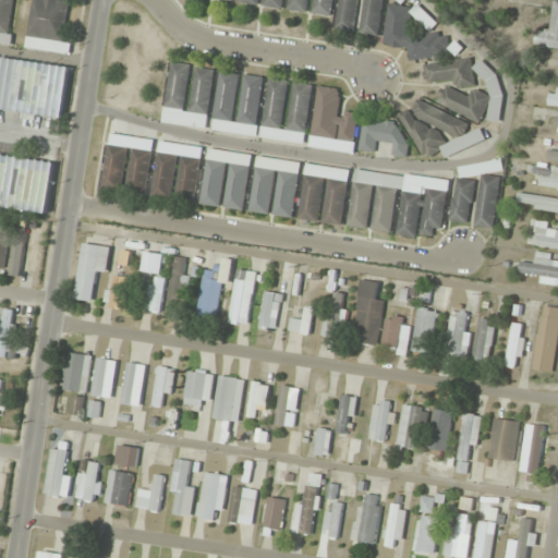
[(0,0),(0,44),(11,46),(15,0),(0,0)]
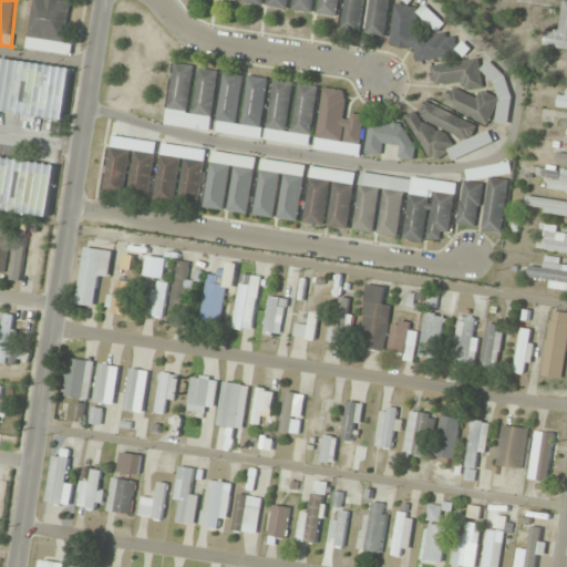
[(33,0),(27,49),(71,55),(73,43),(64,42),(71,0),(33,0)]
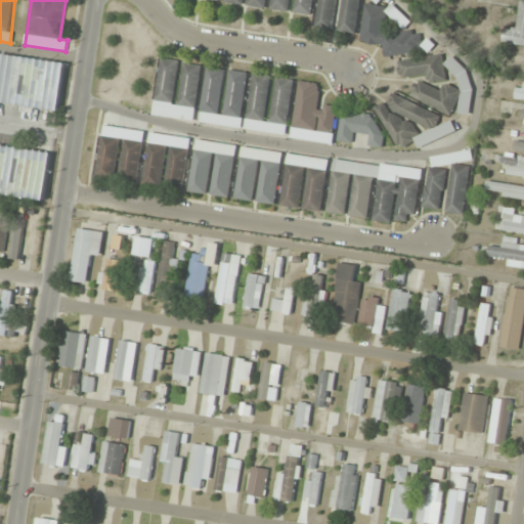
[(267,0),(224,0),(224,3),(245,6),(266,9),(267,0)]
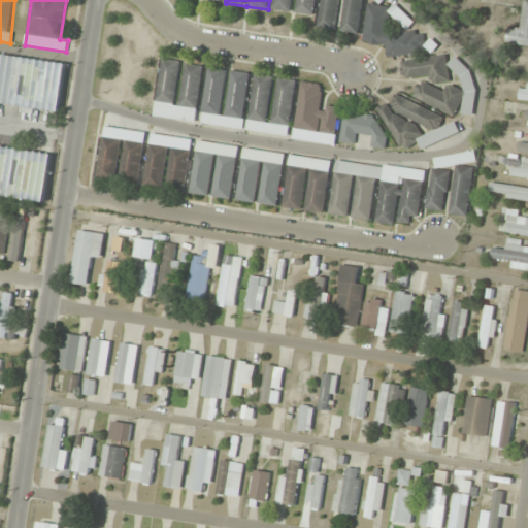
[(297,0),(295,13),(315,17),(317,0),(273,0),(272,11),(292,13),(293,0),(297,0)]
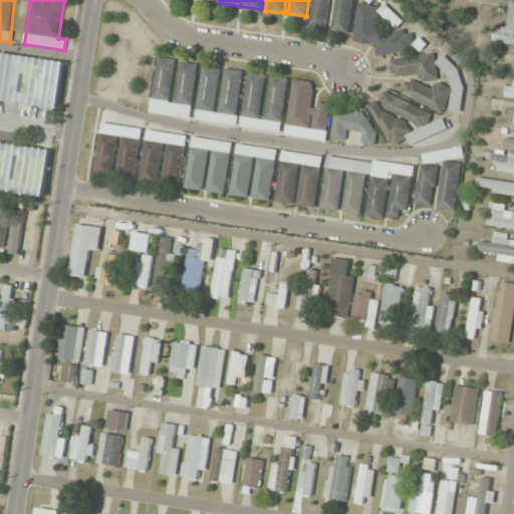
[(312,0),(308,27),(325,30),(330,0),(312,0)]
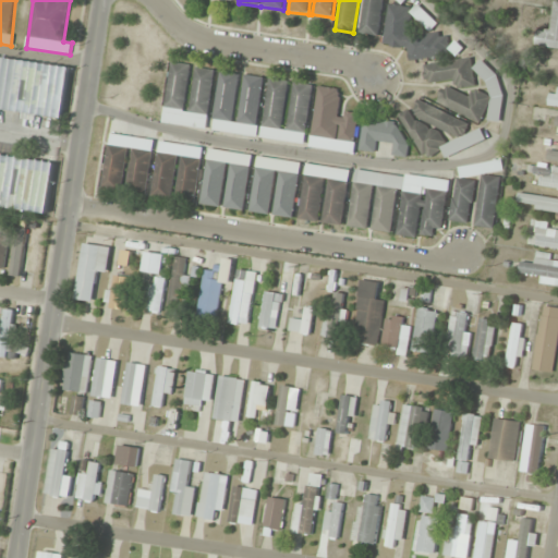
[(380,36),(383,0),(363,0),(361,35),(380,36)]
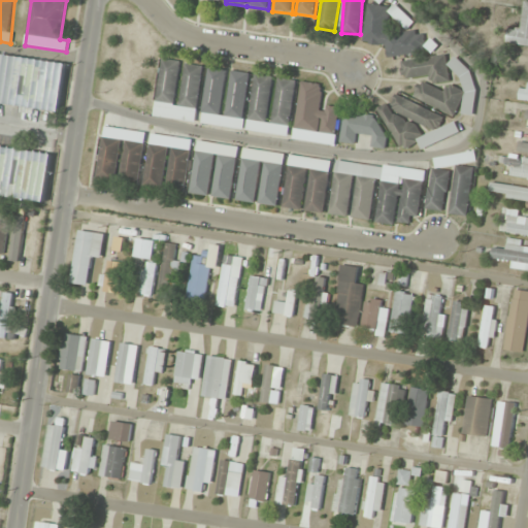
[(527,0),(524,0),(520,33),(508,31),(506,43),(527,46),(527,0)]
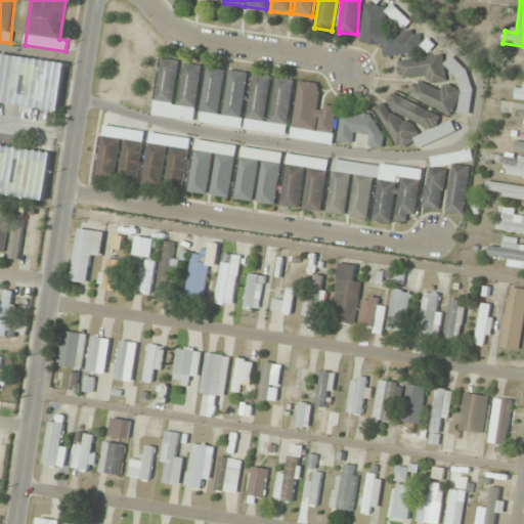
[(365,6),(360,40),(360,42),(384,45),(385,57),(434,50),(433,39),(422,41),(422,34),(408,32),(411,14),(369,5),(365,6)]
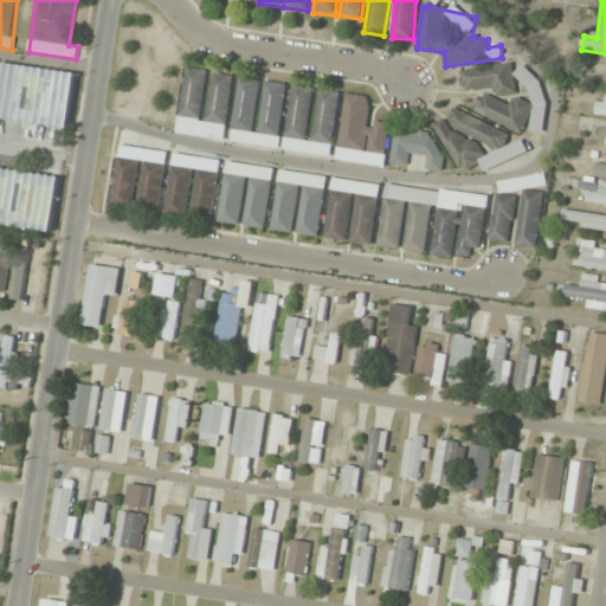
[(0,116),(70,124),(77,69),(0,59),(0,116)]
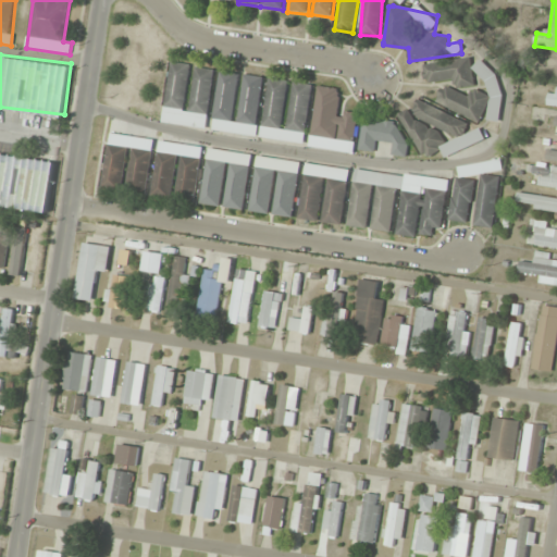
[(398,116),(423,157),(442,151),(447,161),(484,138),(482,131),(465,135),(470,120),(481,123),(487,122),(502,123),(503,97),(499,85),(484,59),(472,66),(469,56),(423,67),(426,82),(450,83),(473,91),(475,67),(489,89),(490,94),(474,93),(470,95),(443,86),(437,101),(418,100),(413,112),(406,111),(398,116)]
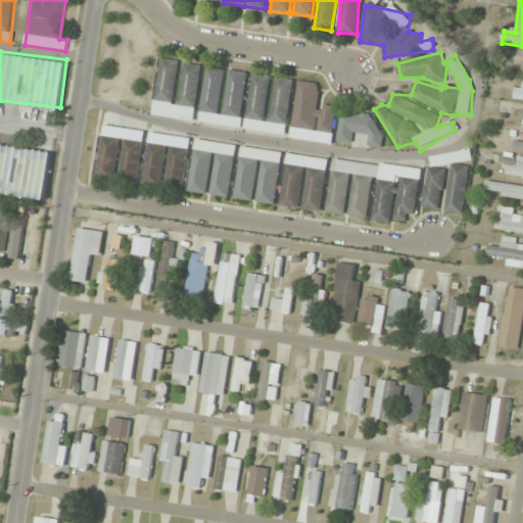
[(195,122),(202,65),(181,62),(181,61),(159,58),(152,115),(195,122)]
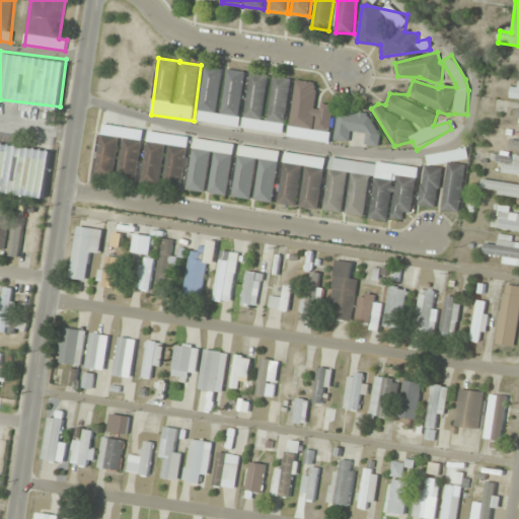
[(225,70),(225,69),(204,66),(198,123),(239,127),(245,72),(225,70)]
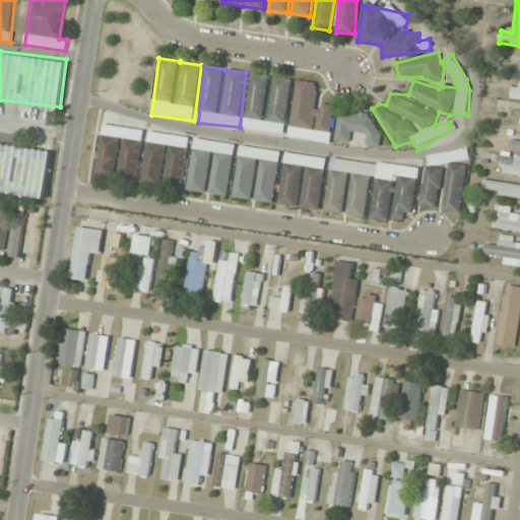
[(285,135),(293,79),(271,76),(251,73),(244,129),(285,135)]
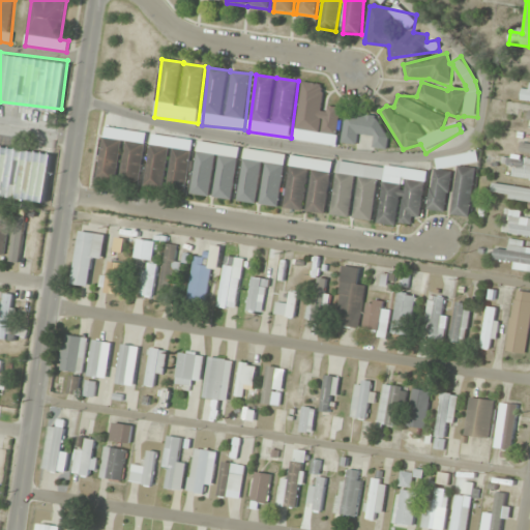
[(295,141),(336,146),(342,109),(322,107),(324,85),(302,82),(295,141)]
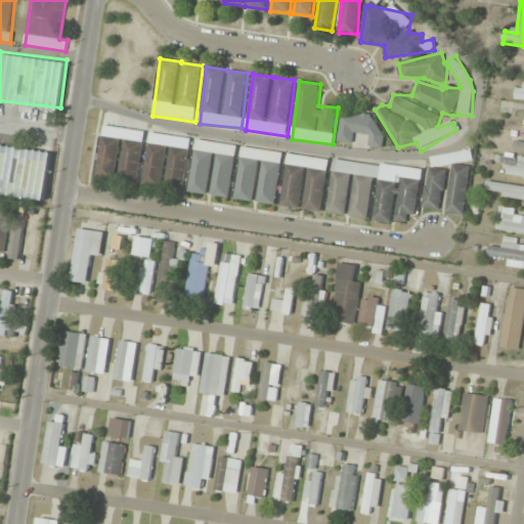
[(523,82),(518,81),(515,99),(523,100),(523,82)]
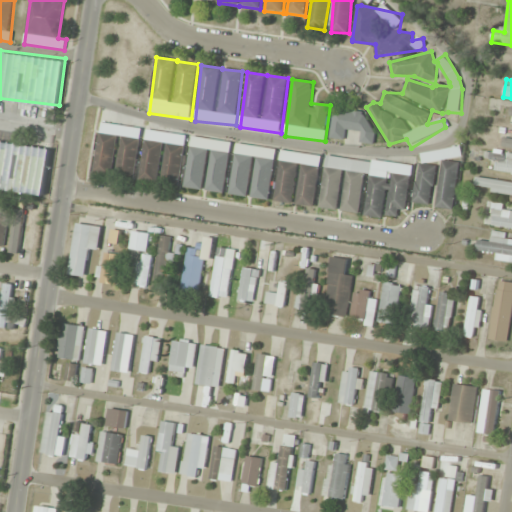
[(332,139),(345,139),(346,131),(360,132),(360,144),(370,144),(372,113),(333,110),(332,139)]
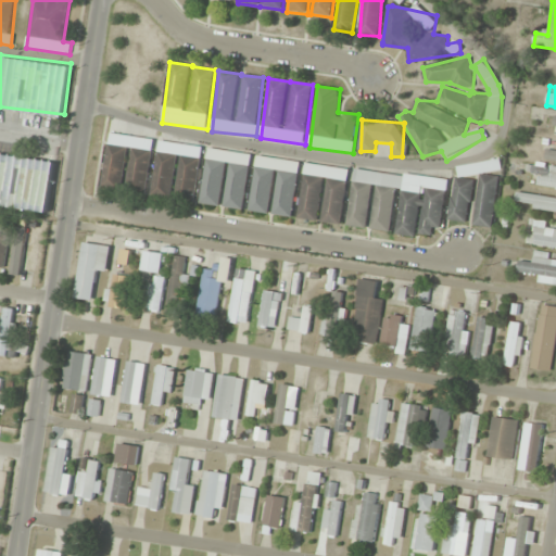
[(154,139),(108,134),(101,189),(124,191),(124,192),(148,194),(154,139)]
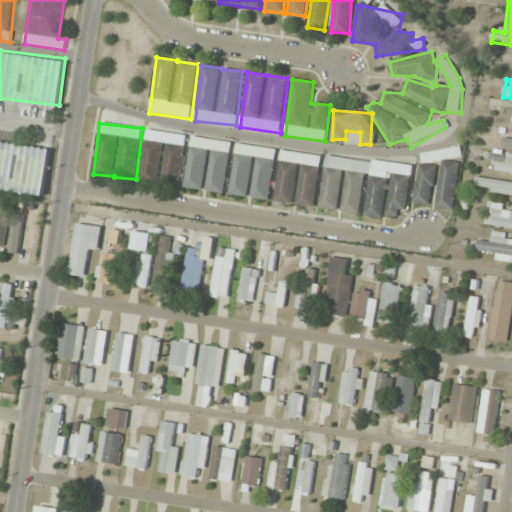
[(186,135),(147,131),(141,180),(158,182),(163,142),(168,143),(163,184),(180,186),(186,135)]
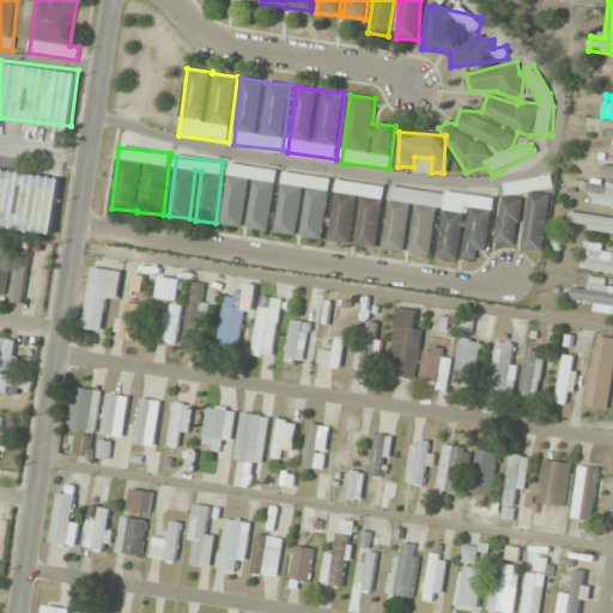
[(612,177),(612,161),(604,159),(601,175),(612,177)]
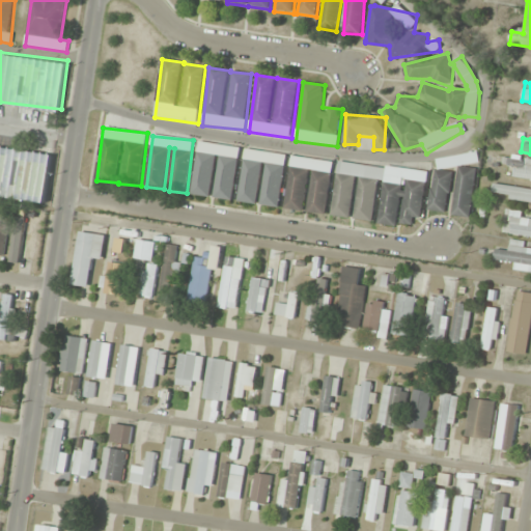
[(191,195),(213,197),(213,198),(232,201),(240,147),(198,142),(191,195)]
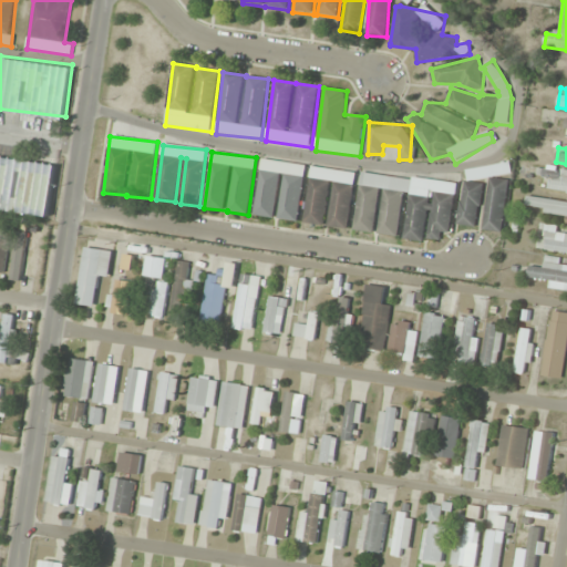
[(58,163),(0,155),(0,208),(51,215),(58,163)]
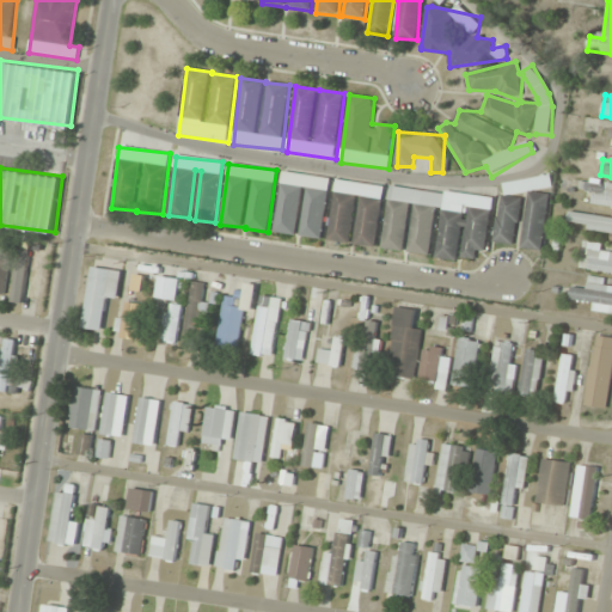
[(274,233),(298,236),(323,239),(330,179),(282,172),(274,233)]
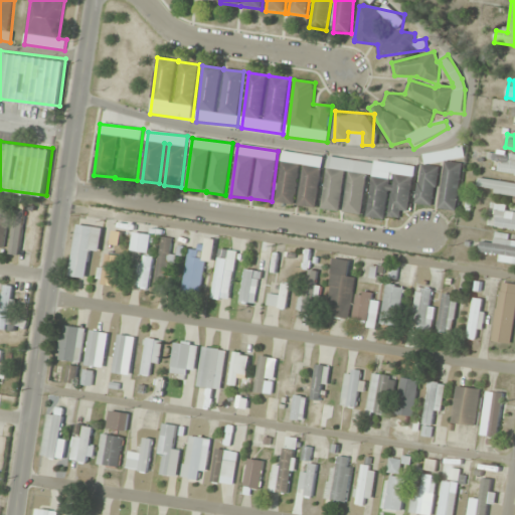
[(422,154),(414,204),(433,207),(440,167),(465,159),(464,148),(422,154)]
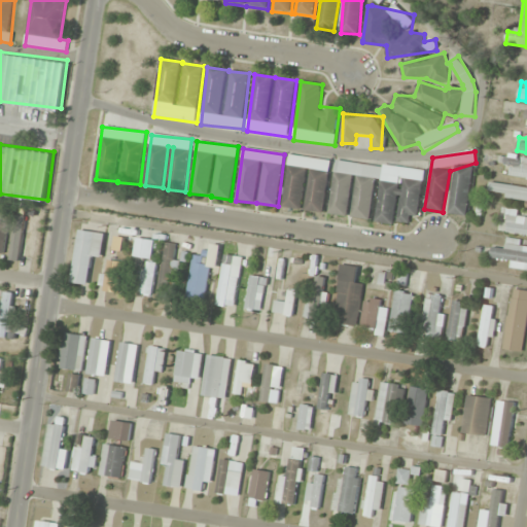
[(331,162),(289,155),(282,207),(304,210),(324,213),(331,162)]
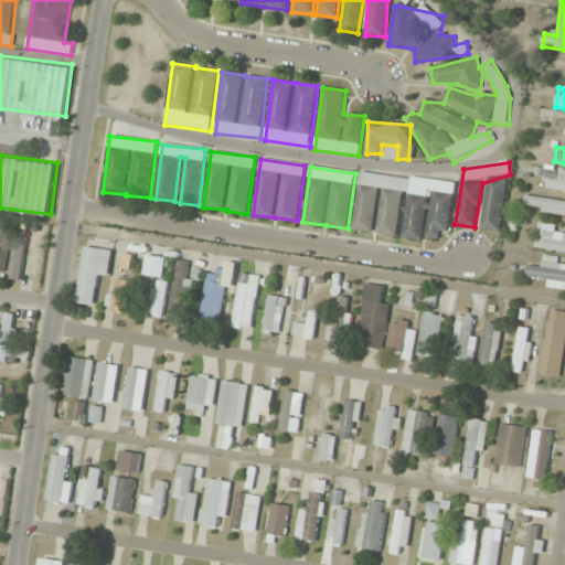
[(564,169),(544,167),(541,189),(564,192),(564,169)]
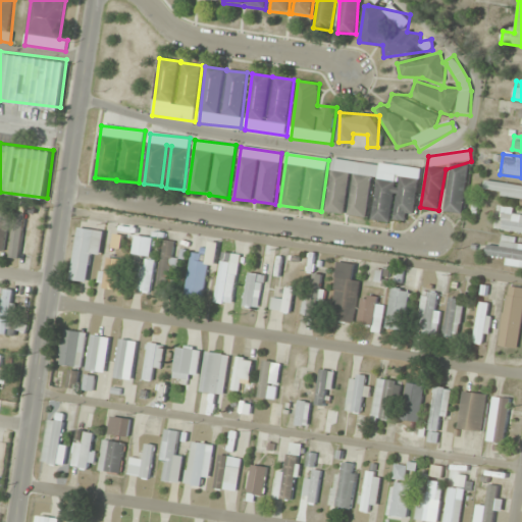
[(420,169),(332,159),(326,212),(347,215),(367,218),(372,177),(376,178),(371,220),(392,222),(392,217),(414,220),(420,169)]
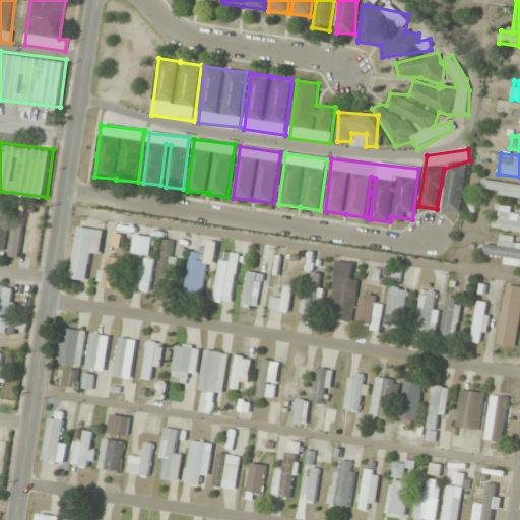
[(462,213),(466,166),(449,164),(444,211),(462,213)]
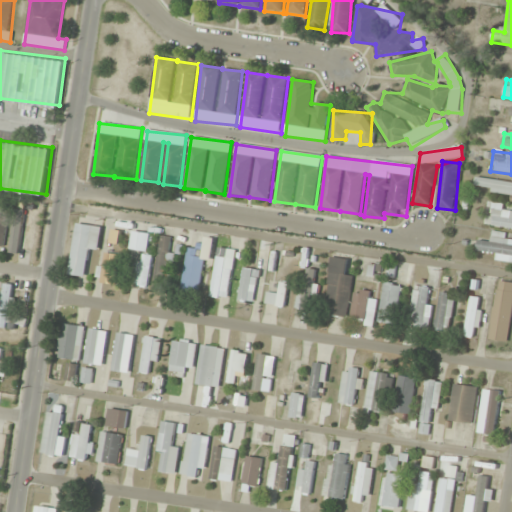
[(511,194),(511,181),(476,177),(475,189),(511,194)]
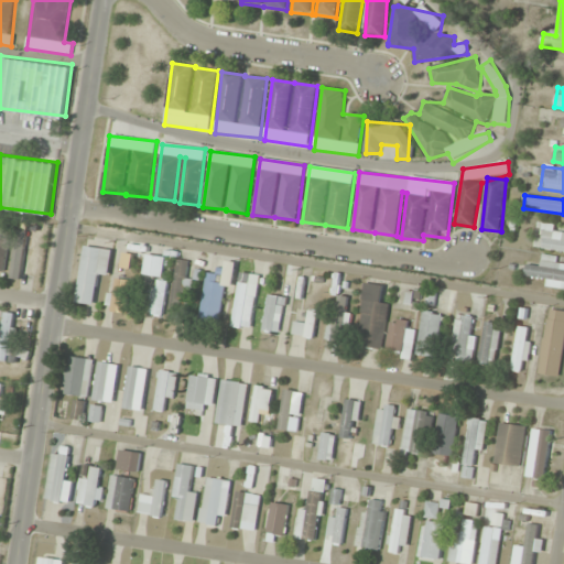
[(41,229),(19,226),(11,273),(33,277),(41,229)]
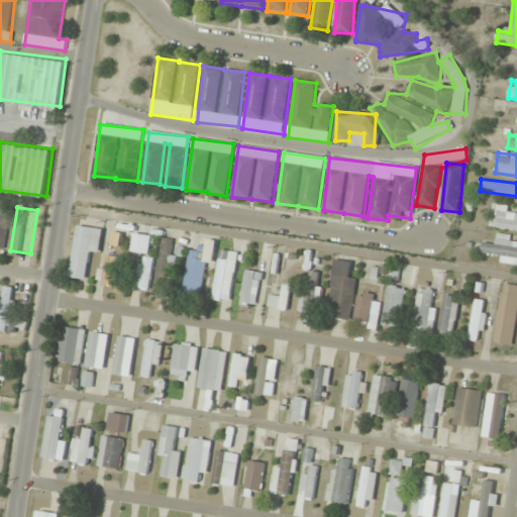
[(516,209),(497,208),(495,229),(516,230),(516,209)]
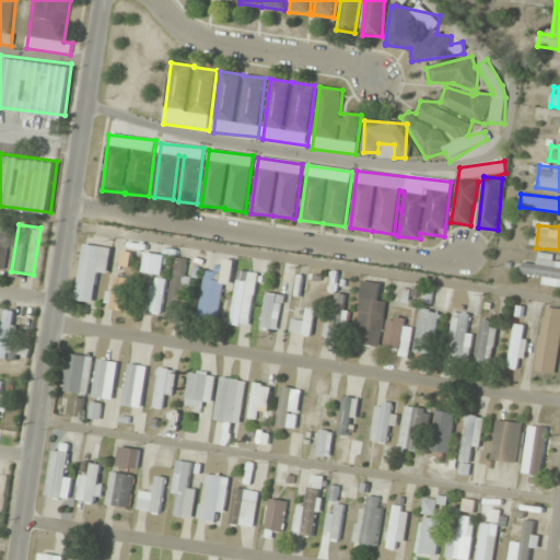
[(77,301),(94,304),(98,273),(108,275),(113,248),(84,244),(77,301)]
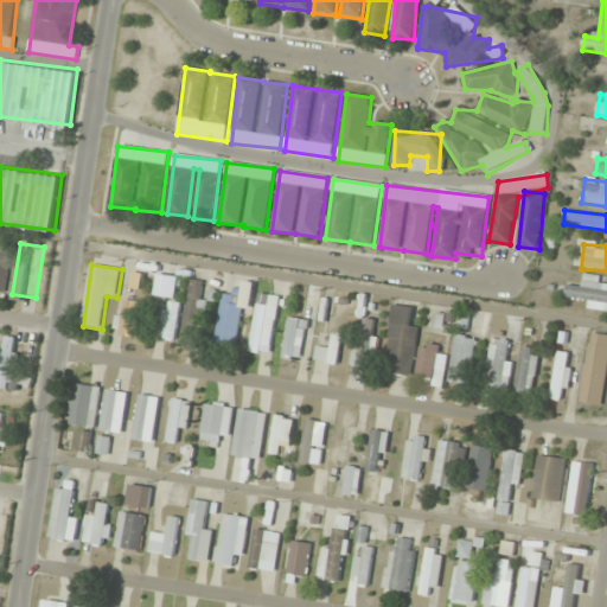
[(178,299),(178,276),(158,275),(157,298),(178,299)]
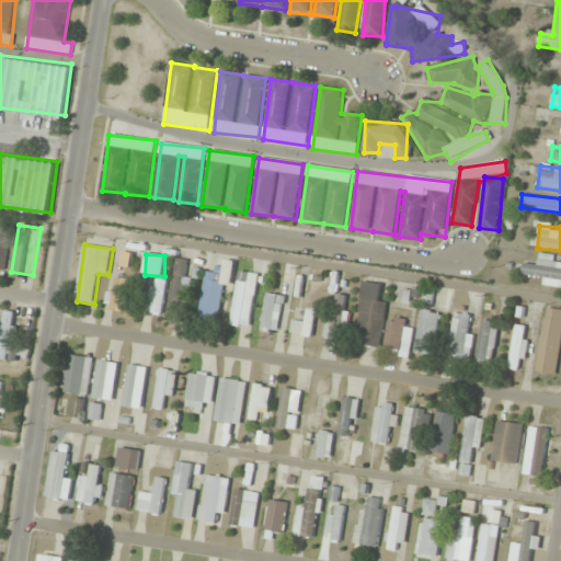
[(560,287),(560,258),(537,254),(536,264),(525,262),(523,273),(534,275),(533,283),(560,287)]
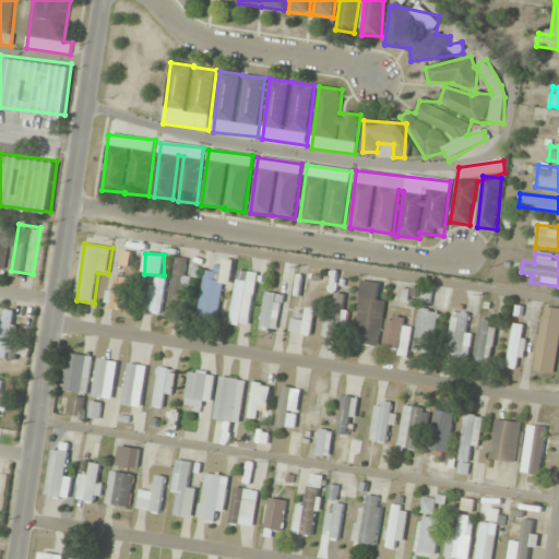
[(219,319),(224,285),(232,286),(235,261),(225,259),(223,273),(205,271),(199,317),(219,319)]
